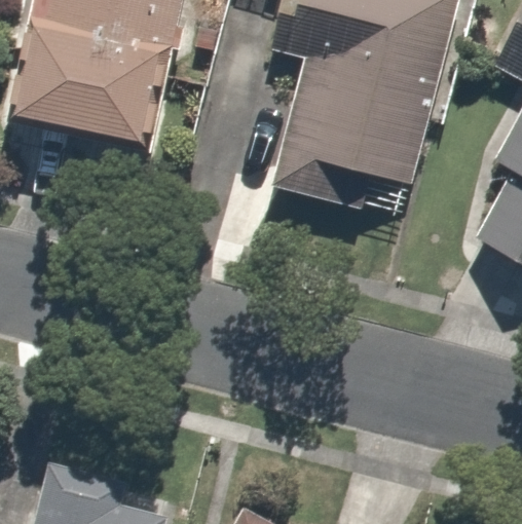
[(49,0),(23,113),(155,145),(168,92),(192,99),(210,28),(180,21),(185,0),(49,0)]
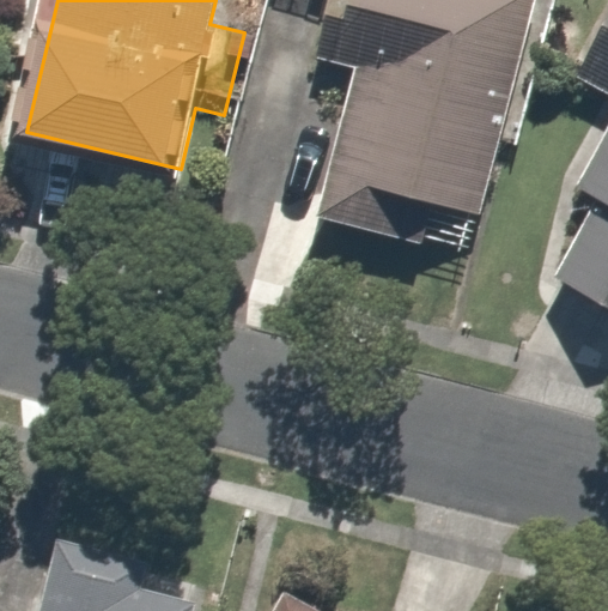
[(339,0),(323,64),(353,71),(317,218),(403,240),(413,201),(481,218),(534,0),(339,0)]
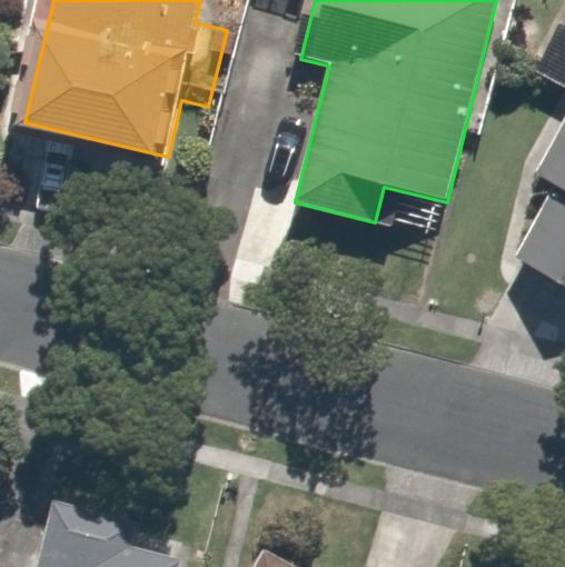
[(564,9),(532,69),(564,88),(564,121),(535,175),(554,185),(505,269),(564,304),(564,9)]
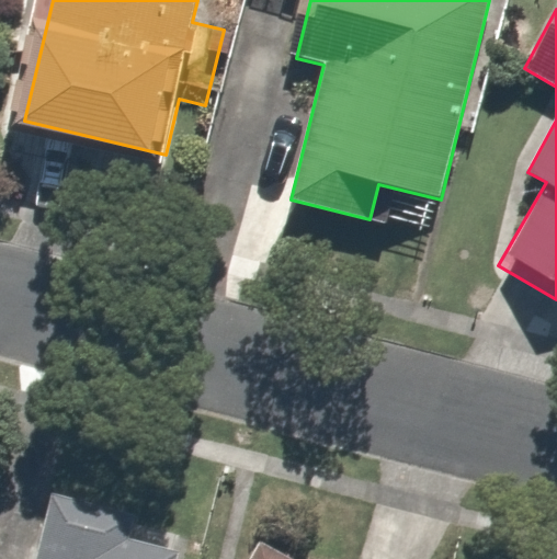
[(179,558),(185,538),(55,499),(36,558),(179,558)]
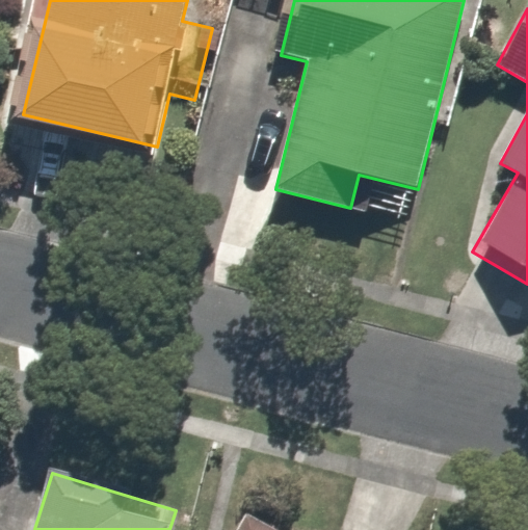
[(315,529),(266,496),(241,529),(315,529)]
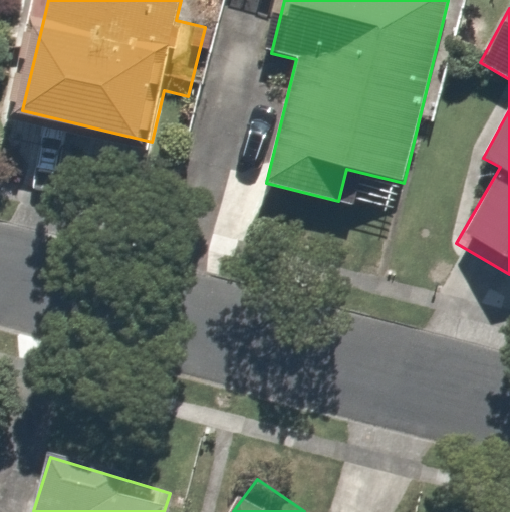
All buildings are outlined.
